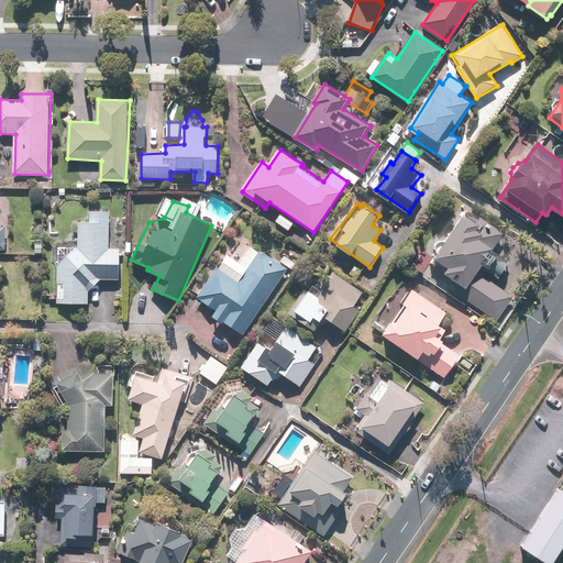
[(91,221),(81,221),(79,247),(61,246),(57,301),(90,304),(90,291),(101,279),(120,278),(121,250),(109,249),(110,212),(91,211),(91,221)]
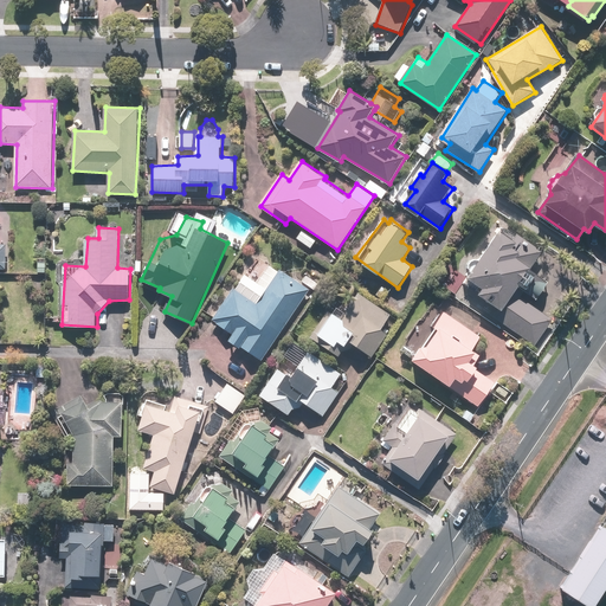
[(516,239),(502,230),(469,278),(481,287),(477,292),(500,308),(494,317),(535,345),(553,320),(516,295),(521,287),(540,300),(552,283),(530,269),(543,250),(520,233),(516,239)]
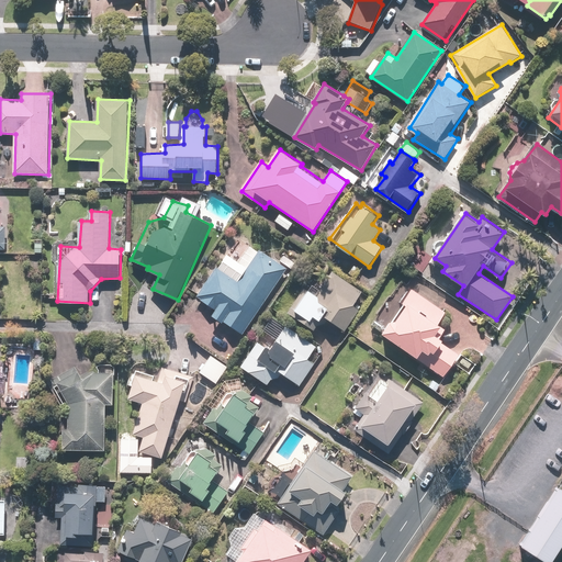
[(280,214),(276,221),(290,231),(295,224),(280,214)]
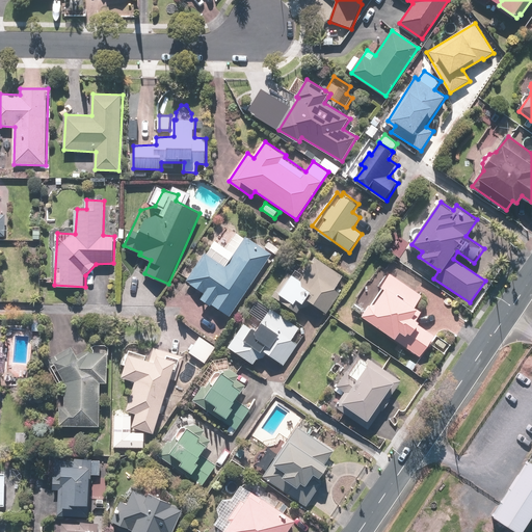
[(203,298),(231,317),(272,253),(246,236),(245,238),(235,231),(234,233),(223,225),(188,281),(206,293),(203,298)]
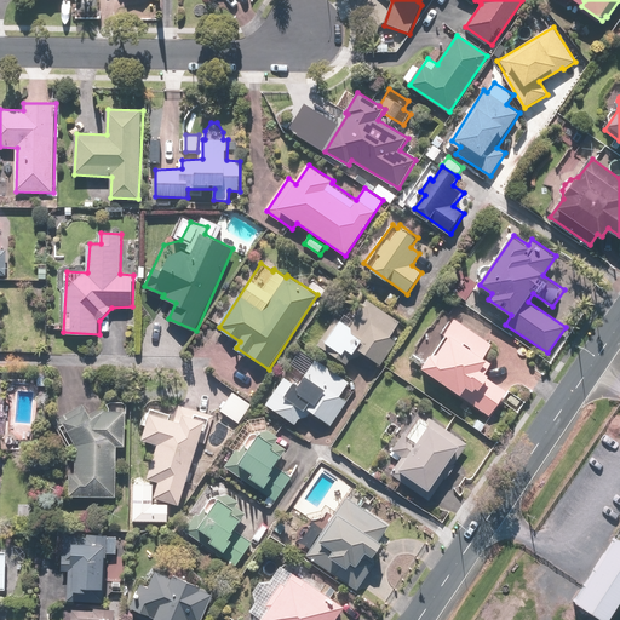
[(402,321),(366,298),(351,321),(339,313),(319,345),(346,363),(350,357),(356,361),(361,352),(383,365),(399,340),(392,337),(402,321)]
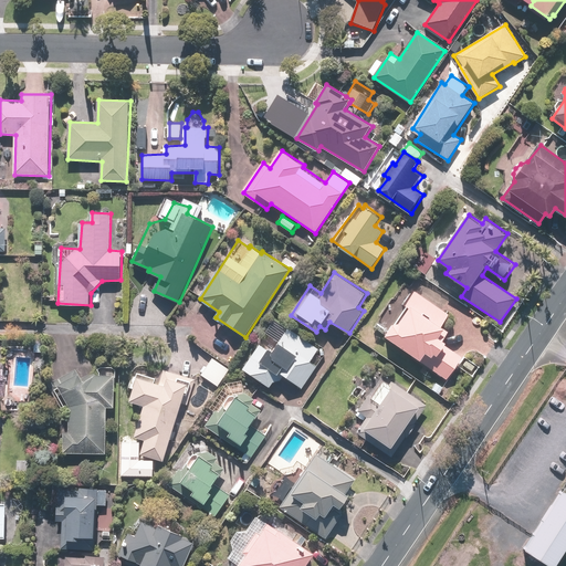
[(406,307),(386,334),(448,379),(464,356),(447,343),(448,342),(442,338),(449,329),(443,325),(450,315),(415,289),(402,305),(406,307)]
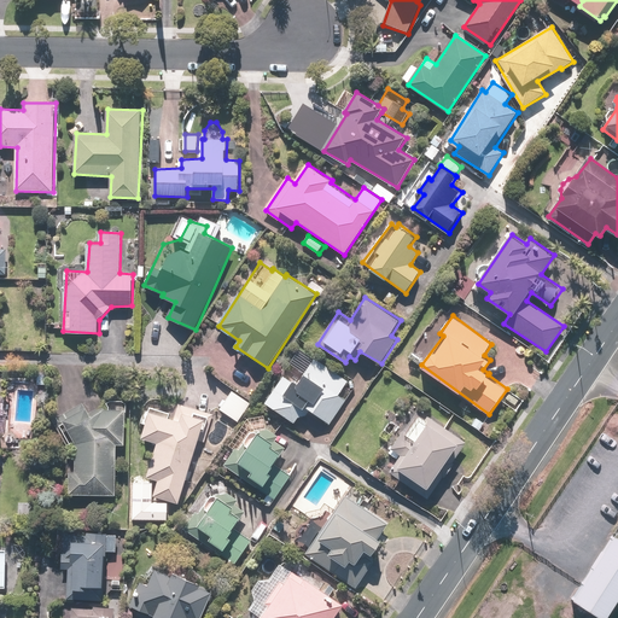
[(286,373),(264,401),(295,424),(301,415),(303,417),(308,412),(304,408),(307,406),(315,412),(314,414),(328,426),(349,400),(342,394),(350,383),(316,356),(314,359),(312,356),(293,379),(286,373)]
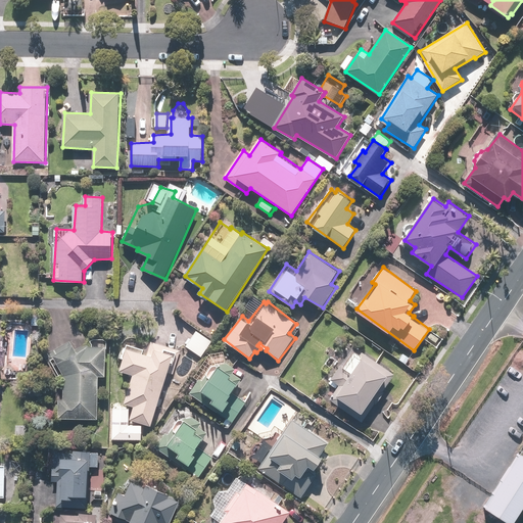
[(61,375),(59,419),(100,420),(101,376),(106,376),(107,346),(73,344),(70,340),(43,355),(56,378),(61,375)]
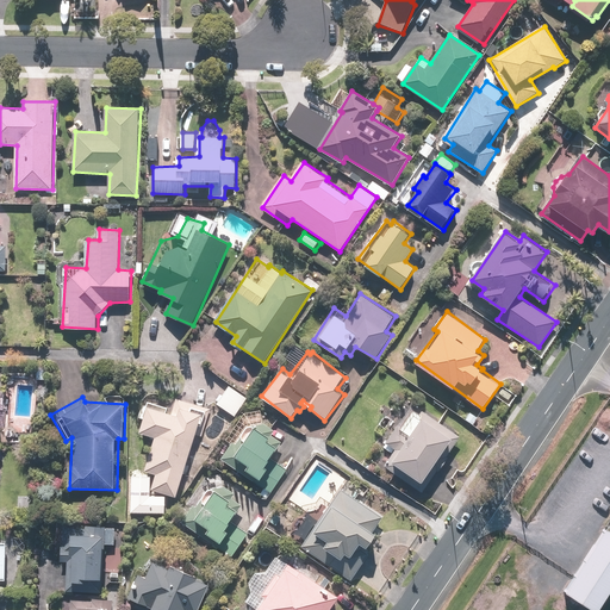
[(178,497),(204,414),(182,408),(180,415),(151,405),(143,431),(156,436),(145,471),(157,474),(153,490),(178,497)]
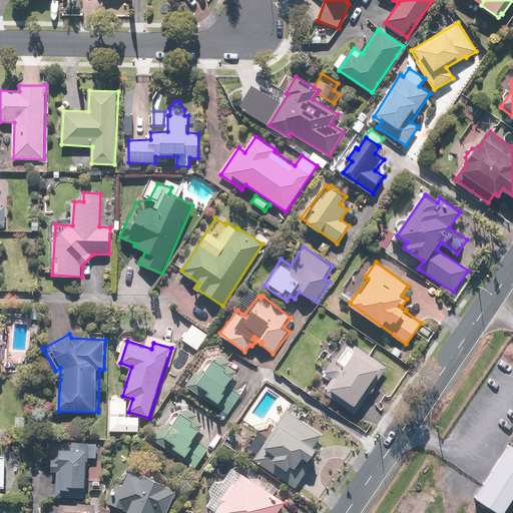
[(323,392),(356,414),(387,367),(347,341),(323,376),(330,381),(328,384),(325,382),(321,387),(325,389),(323,392)]
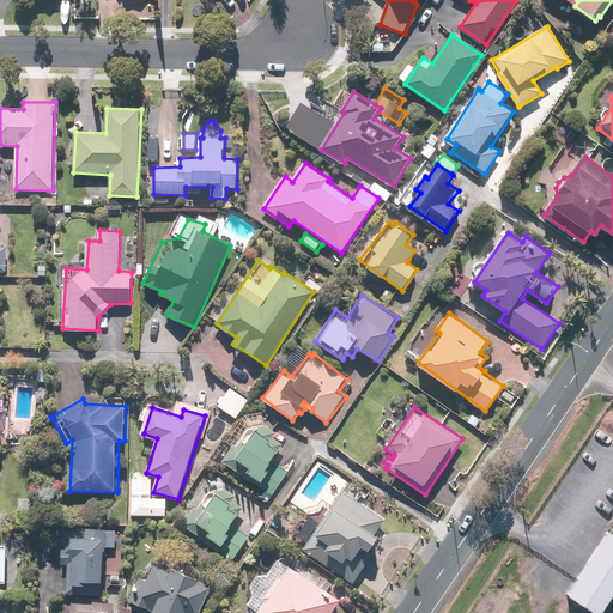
[(259,429),(252,424),(224,460),(272,496),(291,471),(274,457),(284,445),(272,435),(275,430),(263,422),(259,429)]
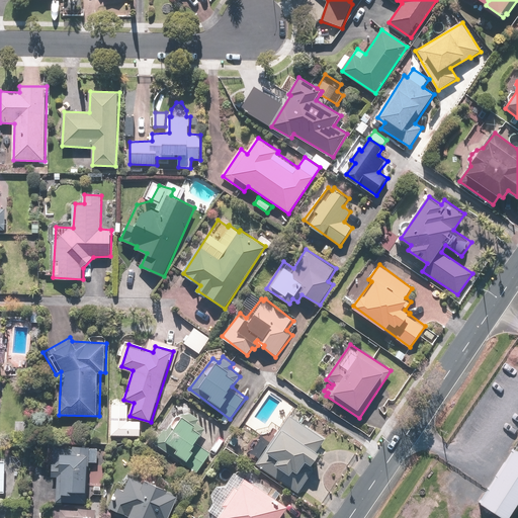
[(205,432),(180,412),(156,442),(196,473),(213,452),(198,441),(205,432)]
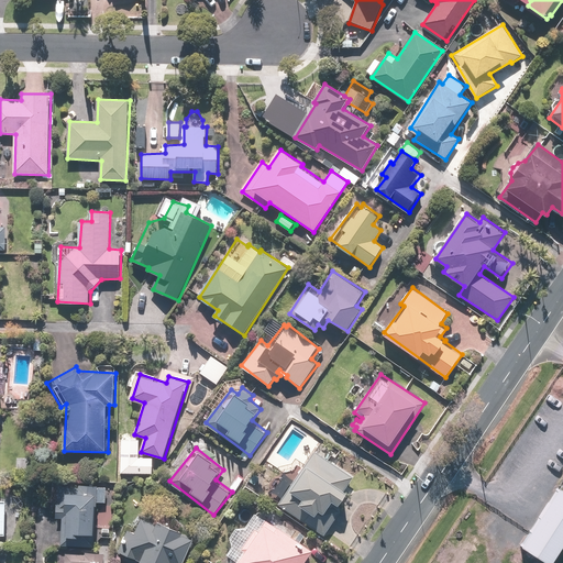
[(319,450),(279,503),(326,536),(337,520),(327,512),(335,501),(344,508),(354,494),(348,489),(356,477),(319,450)]
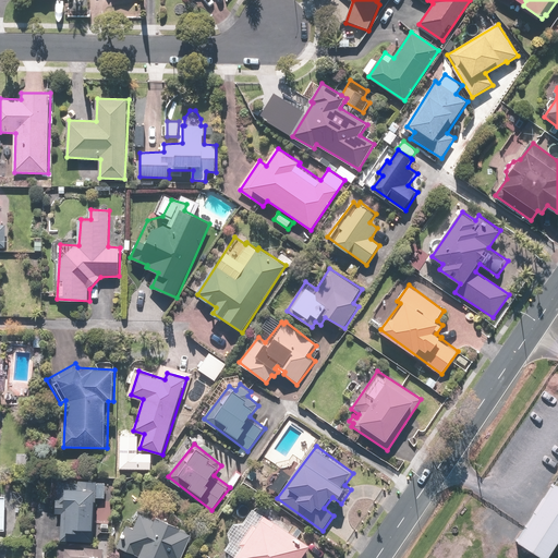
[(107,482),(59,480),(58,513),(63,514),(62,542),(95,543),(97,497),(107,498),(107,482)]
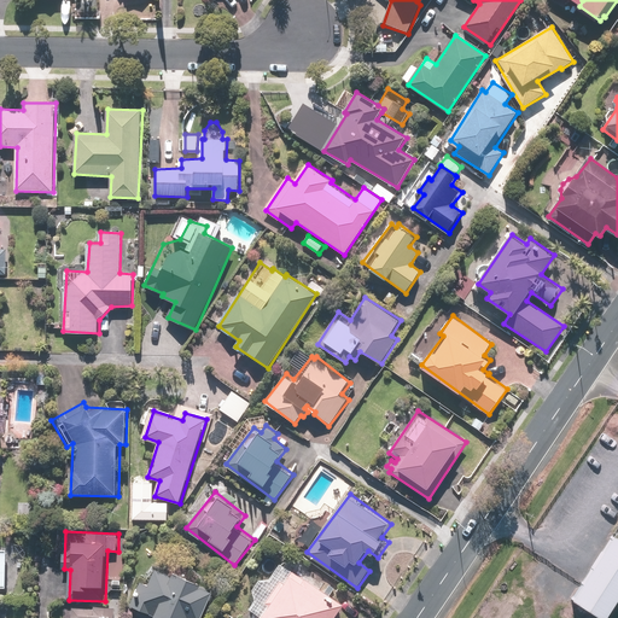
[(605,617),(608,617),(617,604),(617,534),(586,584),(576,599),(592,610),(605,617)]
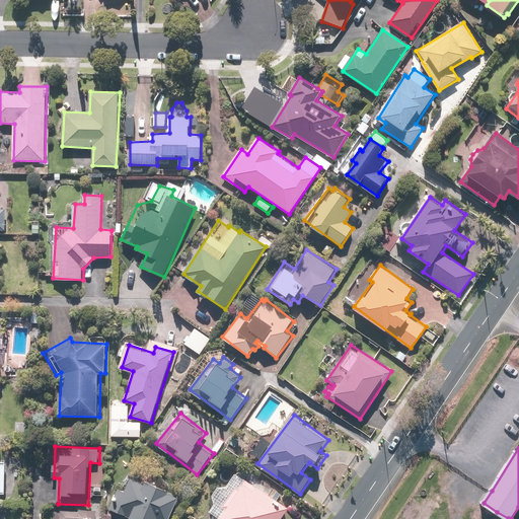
[(120,486),(110,509),(131,517),(130,518),(169,518),(178,496),(169,492),(171,488),(148,478),(146,484),(132,477),(128,489),(120,486)]
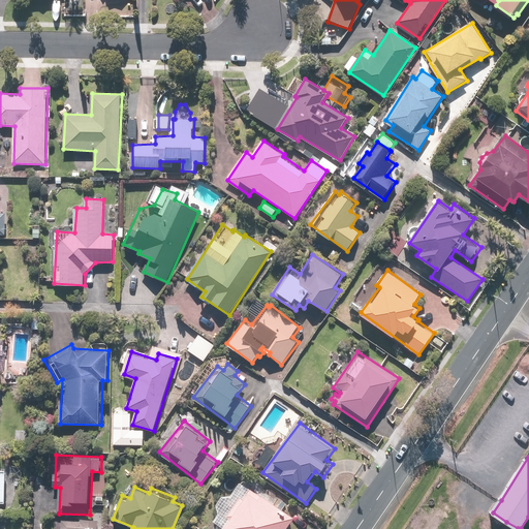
[(250,487),(223,527),(225,528),(287,528),(296,518),(250,487)]
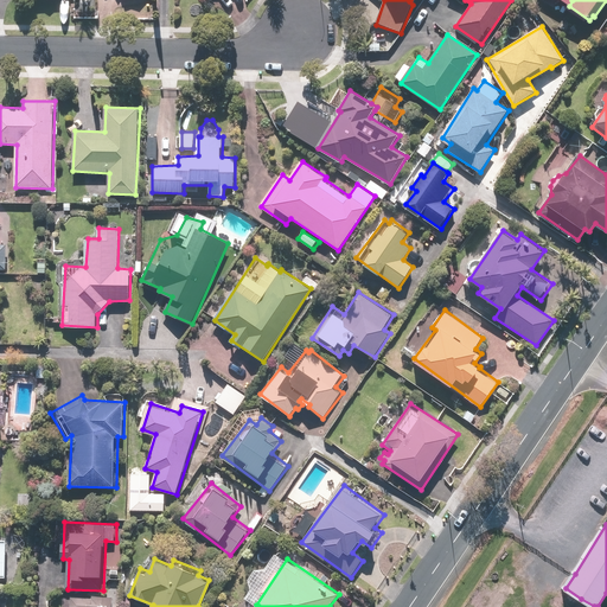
[(112,606),(113,596),(66,594),(65,606),(112,606)]
